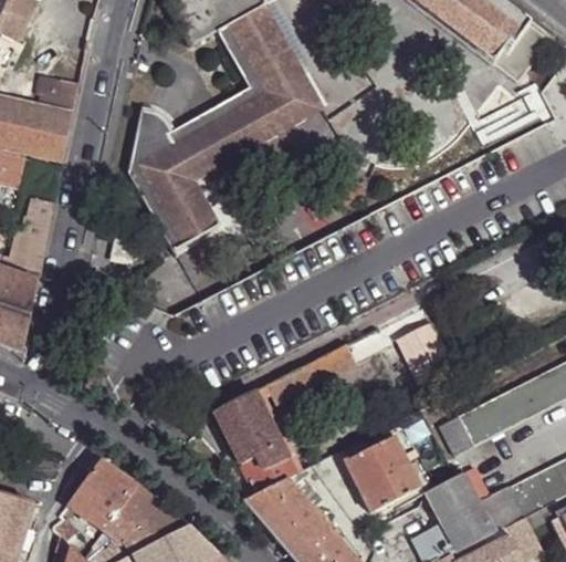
[(0,0),(0,14),(2,17),(0,21),(0,28),(20,38),(39,0),(0,0)]
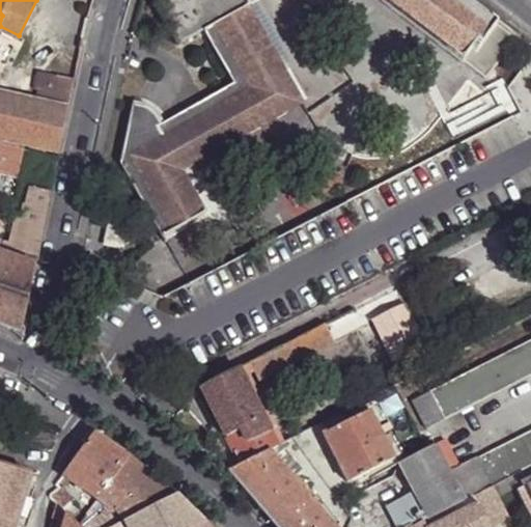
[(154,0),(176,40),(201,26),(233,81),(160,122),(151,113),(143,107),(132,103),(120,161),(162,233),(164,232),(205,209),(182,167),(302,99),(284,66),(248,0),(154,0)]
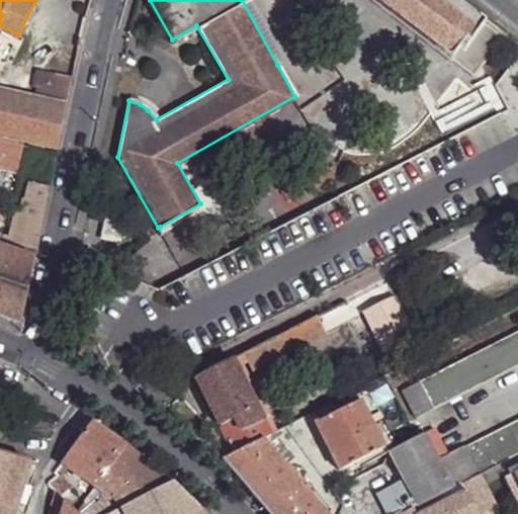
[(289,59),(256,0),(242,0),(277,65),(289,59)]
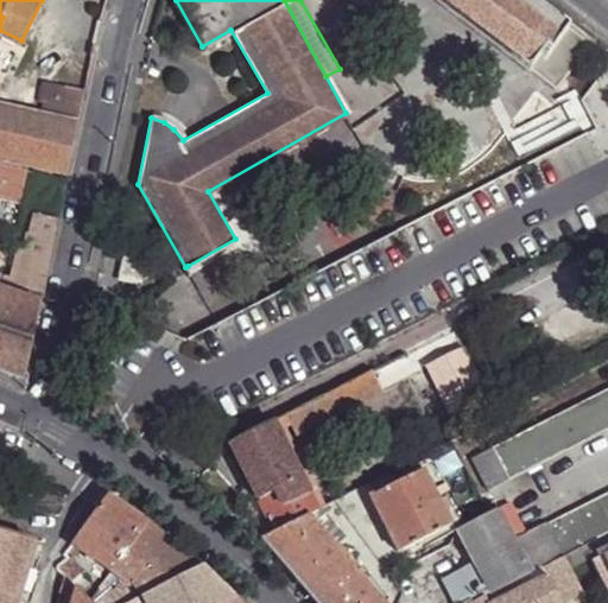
[(445,0),(529,63),(539,49),(544,51),(568,20),(540,0),(445,0)]
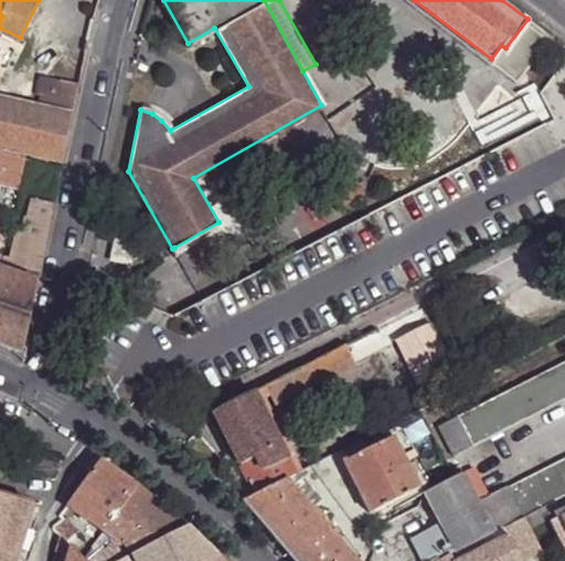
[(547,35),(528,19),(505,48),(501,45),(491,59),(515,77),(547,35)]
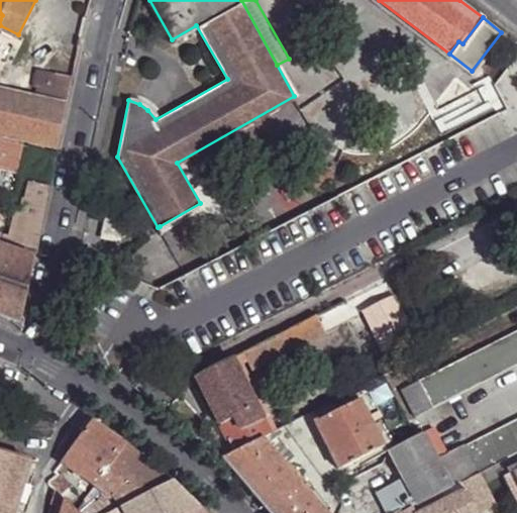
[(37,94),(49,97),(56,70),(40,67),(36,82),(40,83),(37,94)]
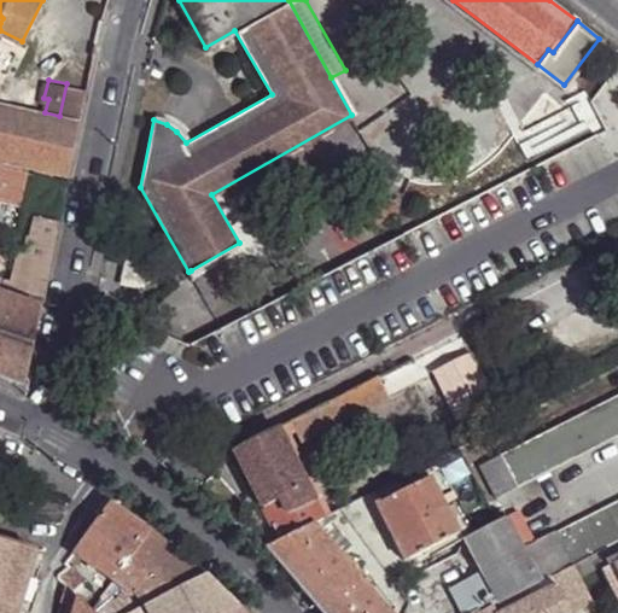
[(59,116),(79,120),(86,87),(66,83),(59,116)]
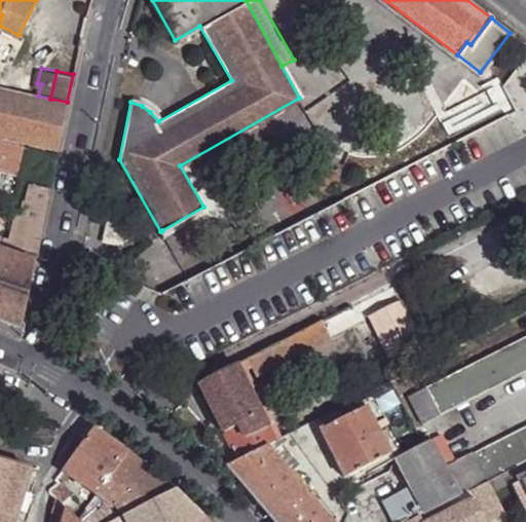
[(0,87),(0,134),(58,147),(67,102),(50,99),(38,96),(0,87)]
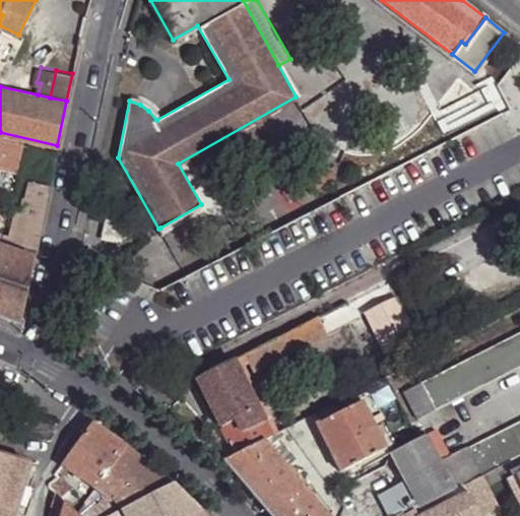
[(0,167),(15,171),(21,142),(0,136),(0,167)]
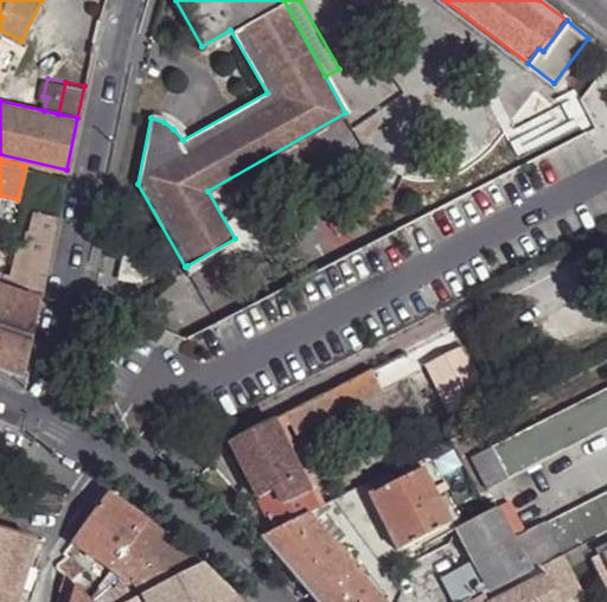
[(55,237),(58,216),(38,210),(33,232),(55,237)]
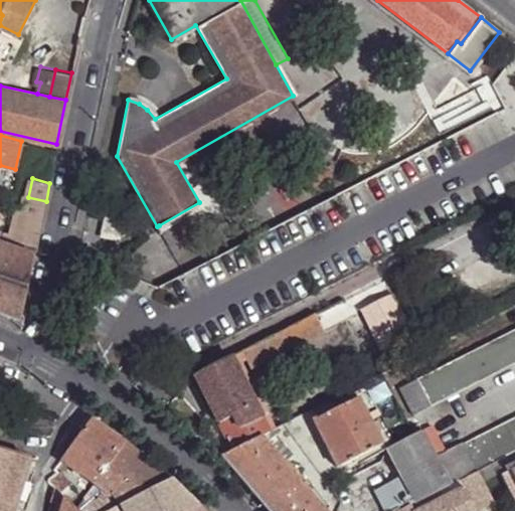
[(40,227),(46,201),(28,197),(23,196),(21,206),(18,219),(18,222),(40,227)]
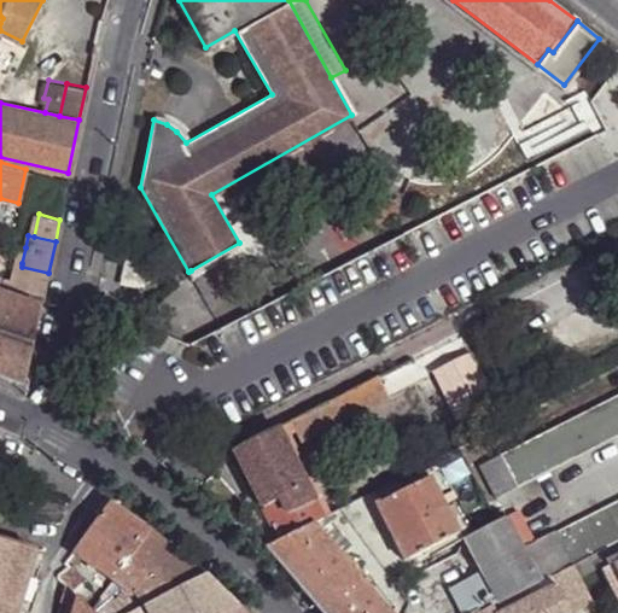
[(146,263),(126,258),(122,279),(141,284),(143,279),(149,280),(151,270),(145,268),(146,263)]
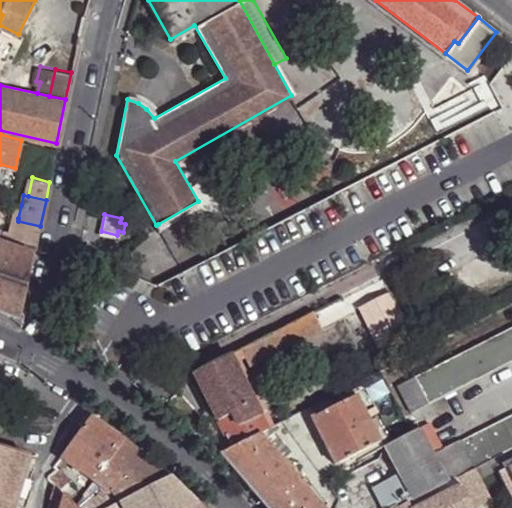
[(12,246),(18,221),(14,220),(11,232),(8,232),(6,243),(12,246)]
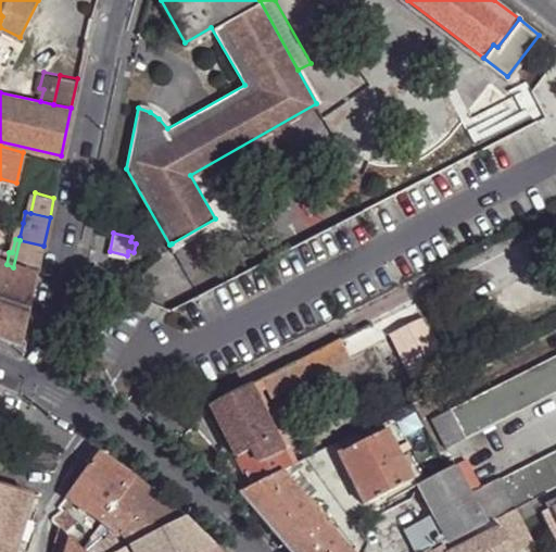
[(37,275),(43,246),(20,240),(13,267),(37,275)]
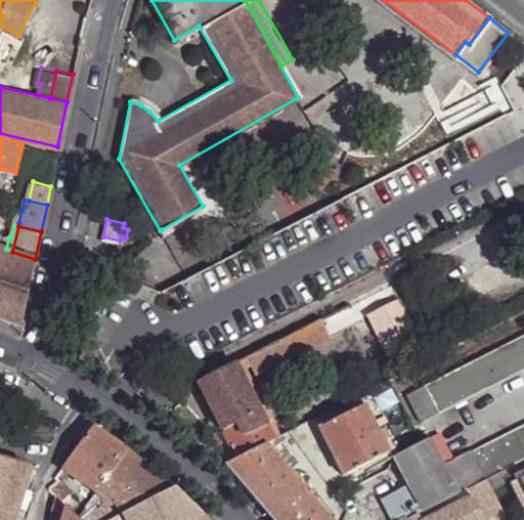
[(2,248),(0,255),(0,316),(20,326),(35,259),(12,252),(6,249),(2,248)]
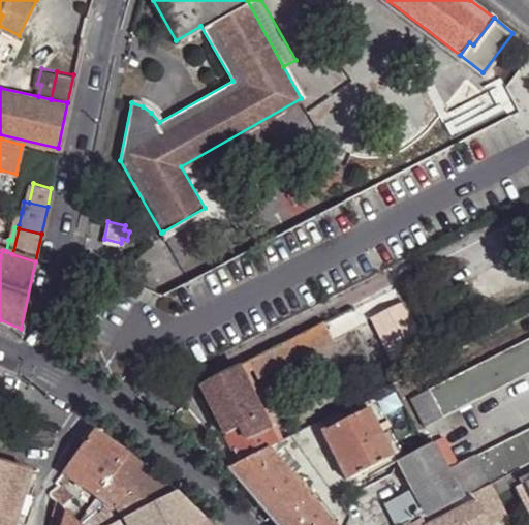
[(421,347),(396,301),(360,319),(384,366),(421,347)]
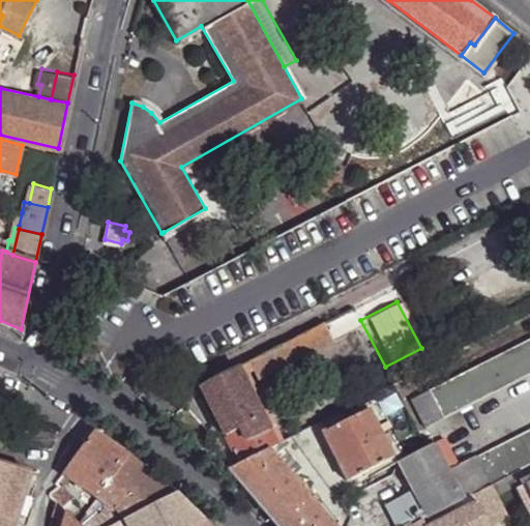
[(237,364),(249,388),(335,345),(323,320),(237,364)]
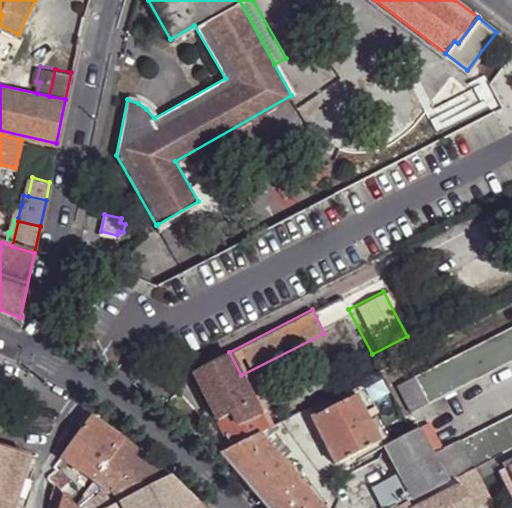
[(511,322),(415,372),(429,399),(511,356),(511,322)]
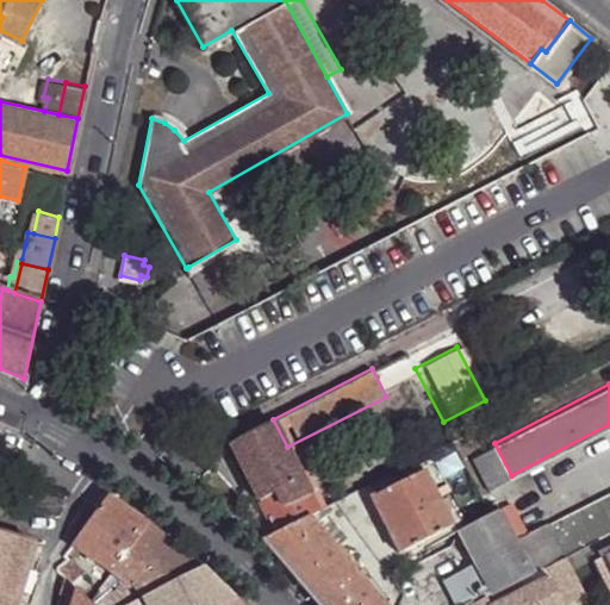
[(229,442),(277,529),(310,512),(321,506),(287,447),(273,419),(229,442)]
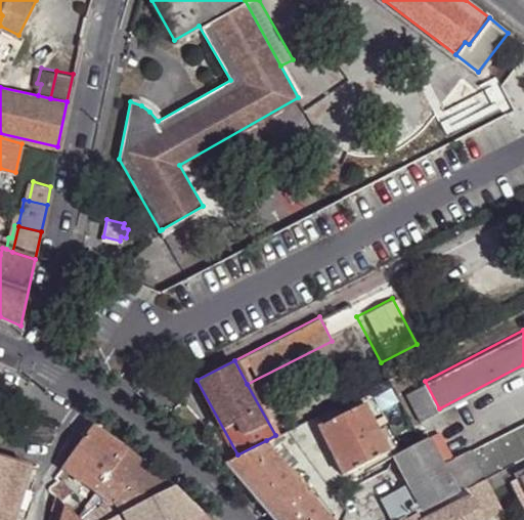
[(421,418),(439,408),(425,381),(406,390),(421,418)]
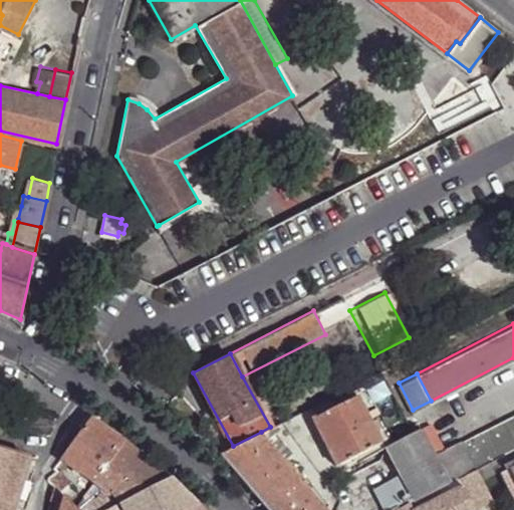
[(384,446),(388,444),(394,441),(369,388),(358,394),(382,441),(384,446)]
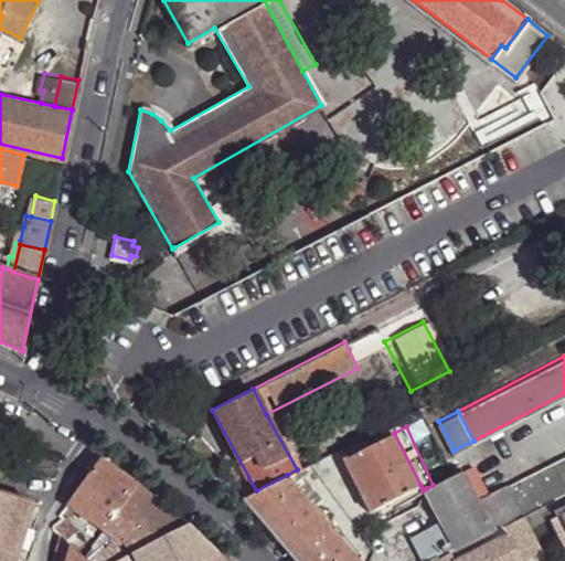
[(370,445),(387,436),(384,430),(366,438),(370,445)]
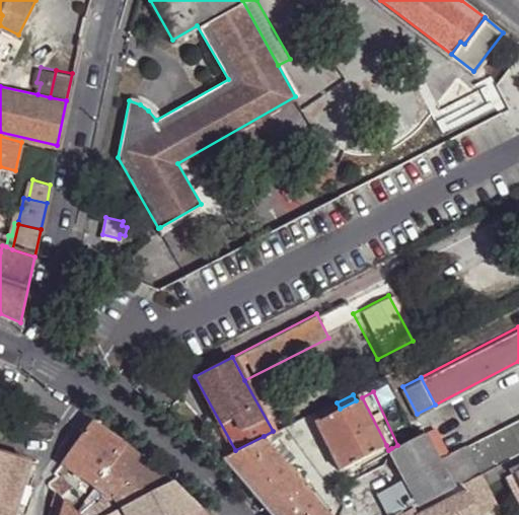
[(377,449),(386,445),(362,397),(356,400),(340,409),(316,420),(341,468),(361,458),(377,449)]
